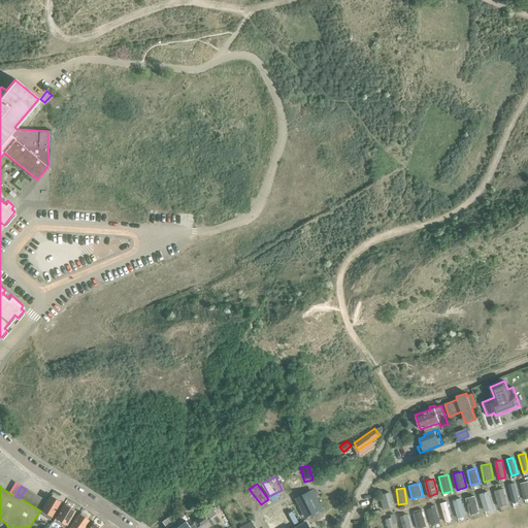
[(498,506),(507,503),(503,488),(494,490),(498,506)]
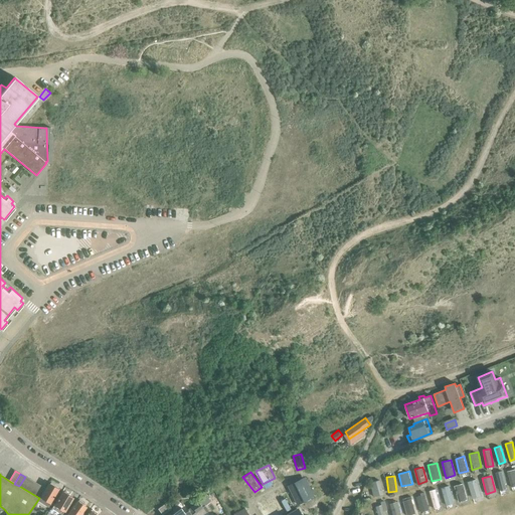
[(24,489),(30,480),(25,477),(19,486),(24,489)]
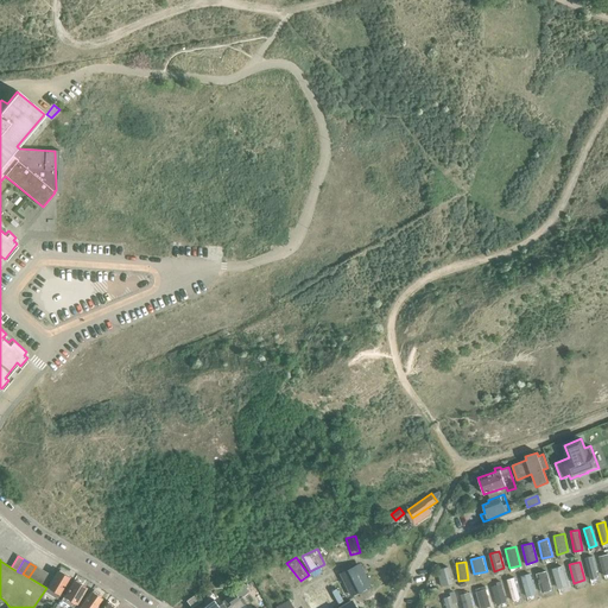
[(552,568),(558,588),(570,584),(564,564),(552,568)]
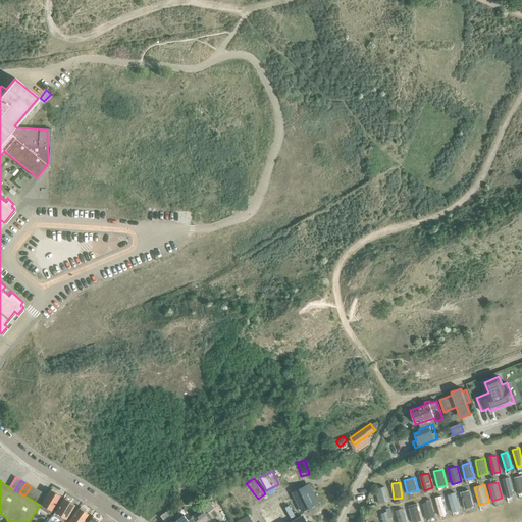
[(375,488),(380,504),(388,501),(383,485),(375,488)]
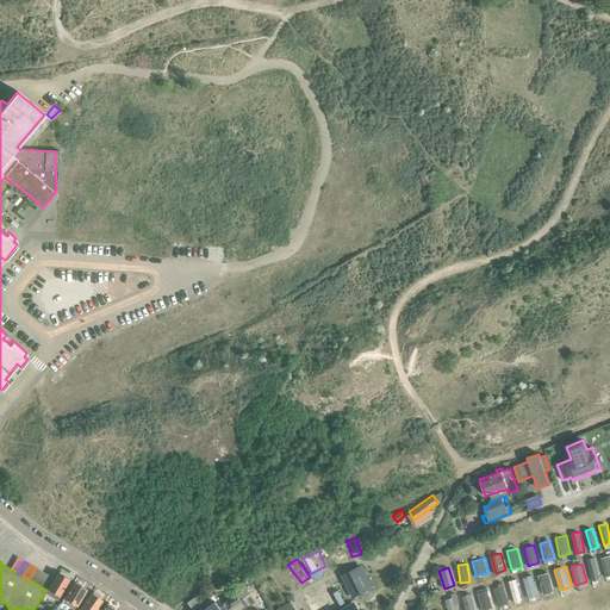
[(42,571),(36,568),(29,579),(35,583),(42,571)]
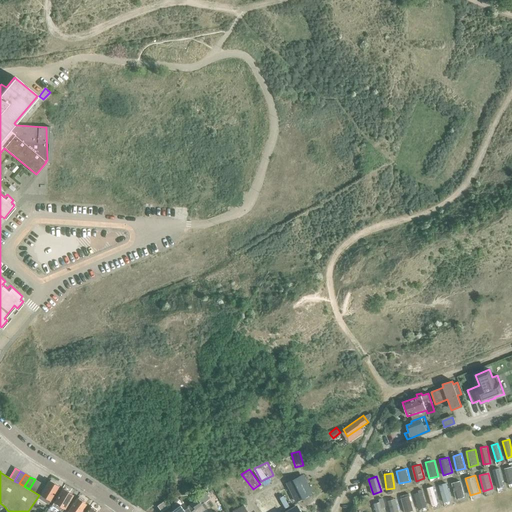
[(238,478),(230,483),(238,497),(246,492),(238,478)]
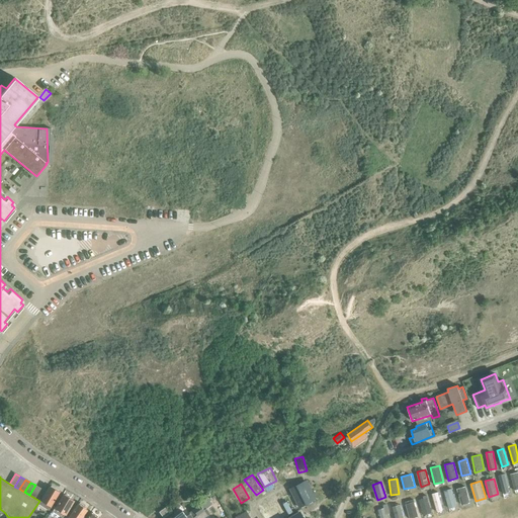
[(34,498),(40,488),(35,485),(29,495),(34,498)]
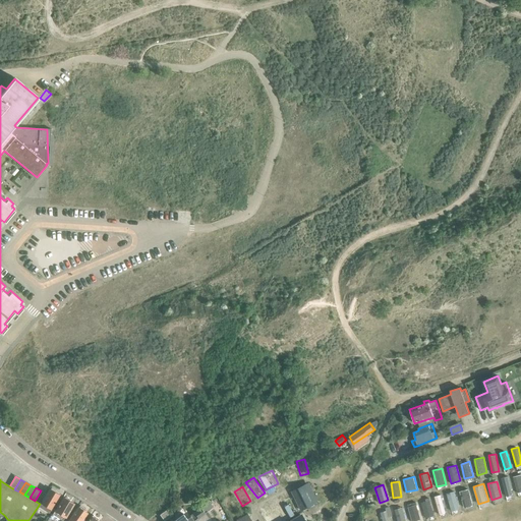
[(59,496),(49,488),(38,507),(49,514),(59,496)]
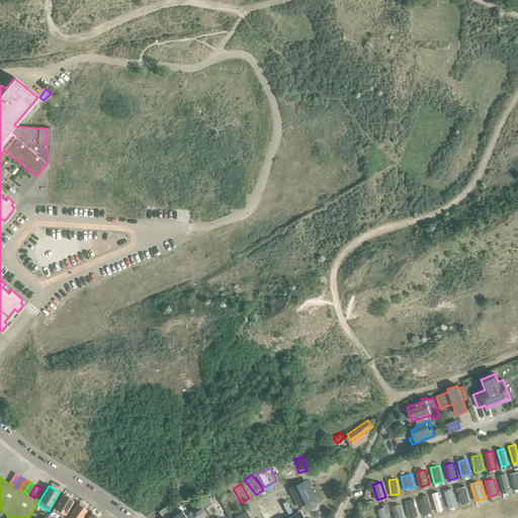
[(460,504),(469,503),(467,486),(458,488),(460,504)]
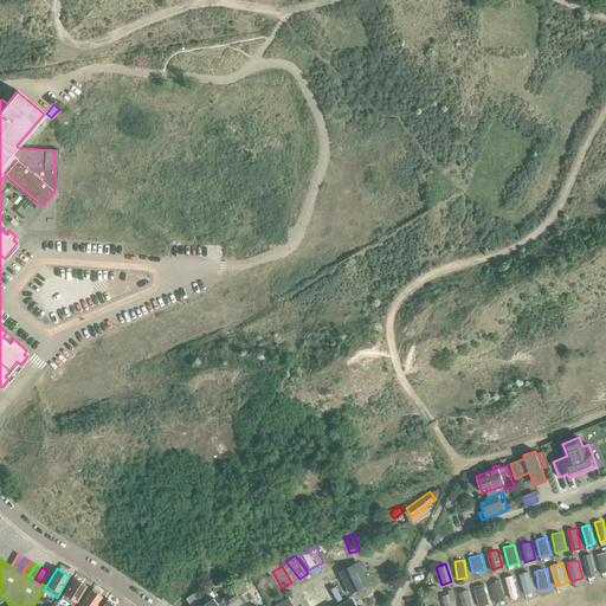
[(47,571),(40,582),(46,586),(53,574),(47,571)]
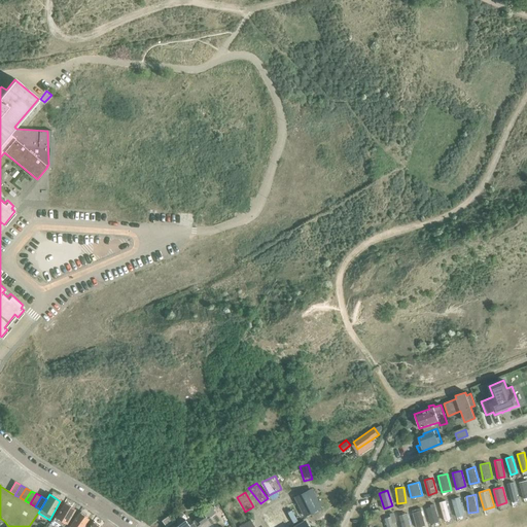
[(456,517),(464,515),(460,496),(452,498),(456,517)]
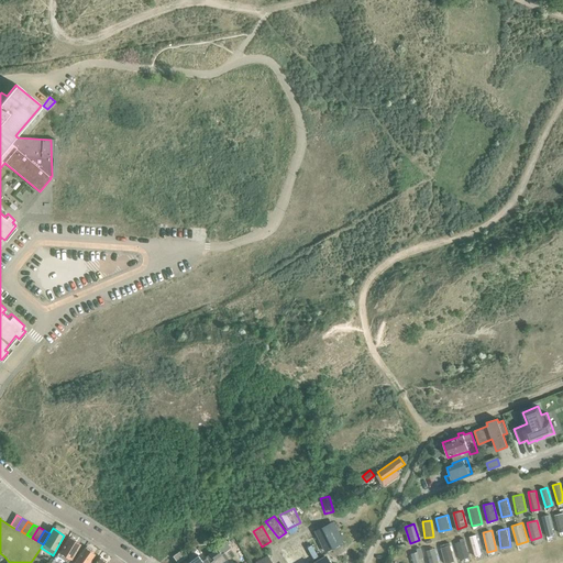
[(309,551),(312,549),(316,554),(322,550),(312,532),(306,537),(308,541),(304,543),(309,551)]
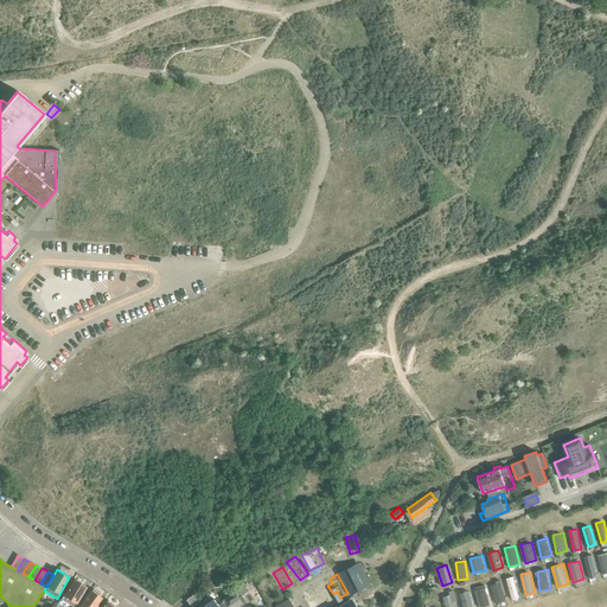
[(506,577),(513,600),(521,598),(513,575),(506,577)]
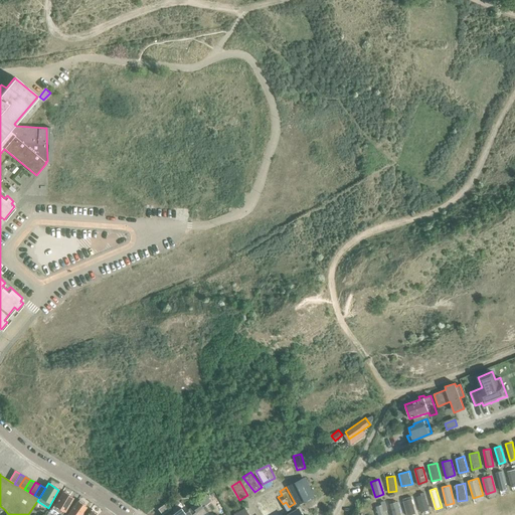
[(226,506),(234,502),(227,490),(219,495),(226,506)]
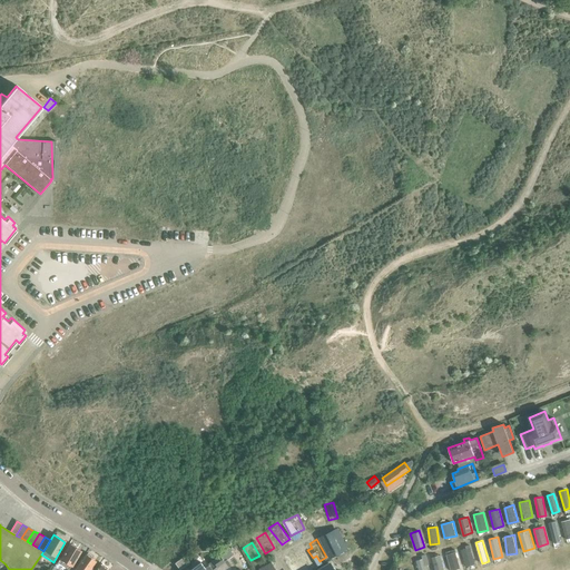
[(69,569),(81,551),(68,543),(57,563),(68,569),(69,569)]
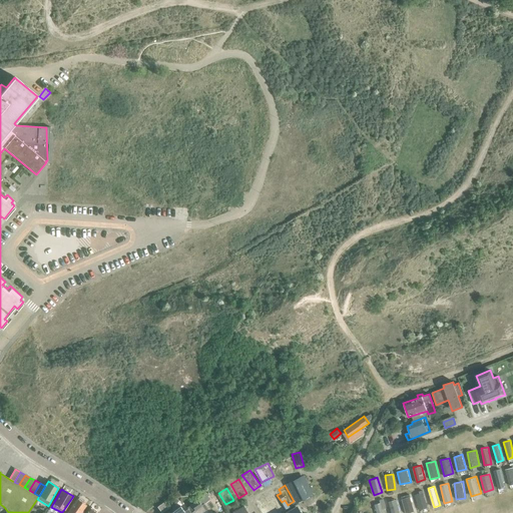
[(187,509),(184,511),(184,512),(190,512),(208,500),(205,495),(203,490),(200,491),(203,496),(197,500),(190,505),(186,508),(187,509)]
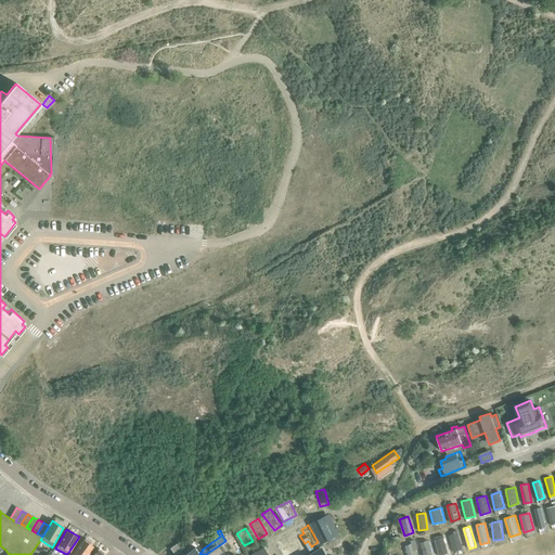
[(450,532),(452,551),(462,550),(460,531),(450,532)]
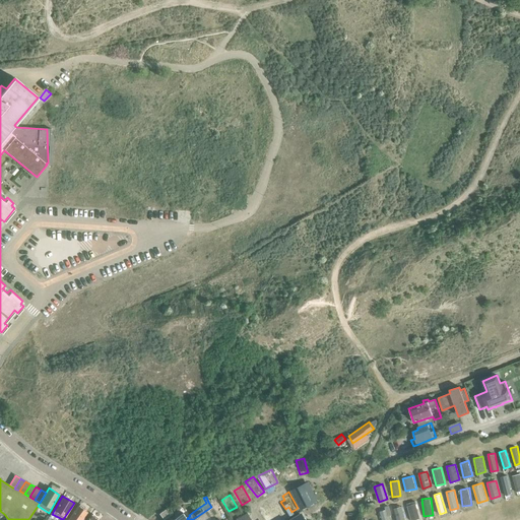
[(410,519),(412,519),(420,518),(416,503),(407,506),(410,519)]
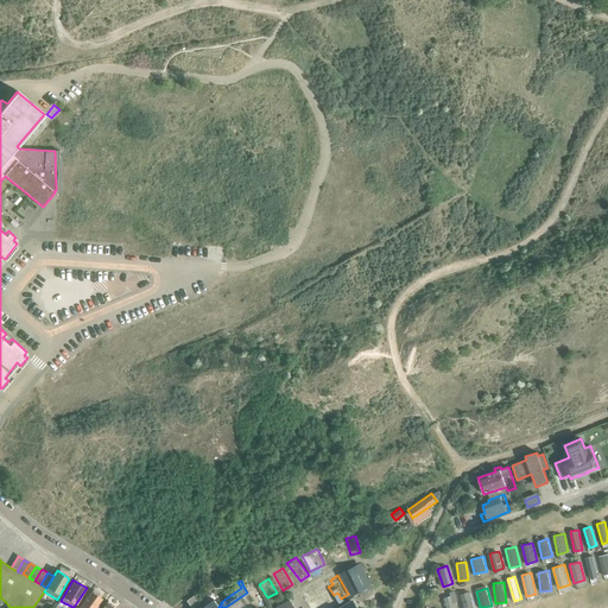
[(96,593),(96,591),(95,591),(94,591),(93,591),(92,591),(90,590),(77,607),(95,607),(102,599),(97,595),(97,594),(96,593)]
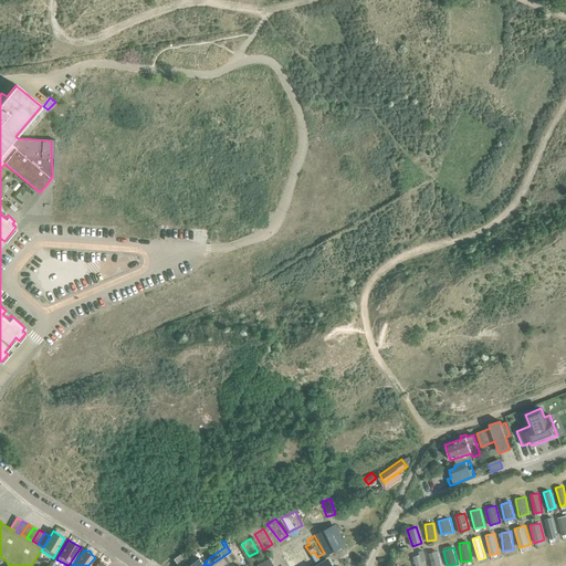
[(431,565),(441,565),(438,551),(428,553),(431,565)]
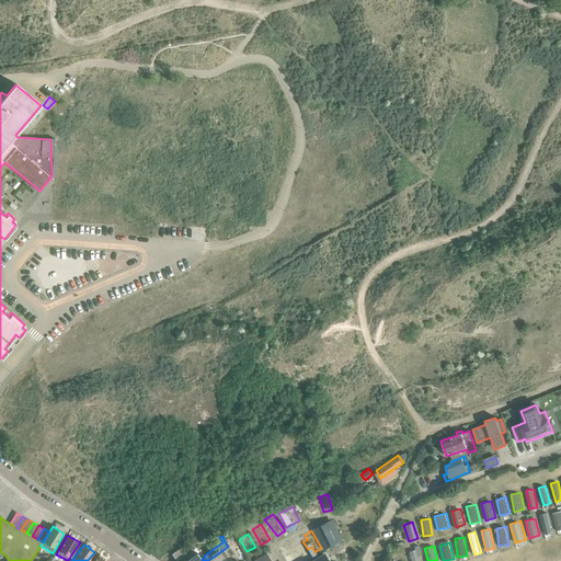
[(219,560),(232,552),(228,547),(208,560),(219,560)]
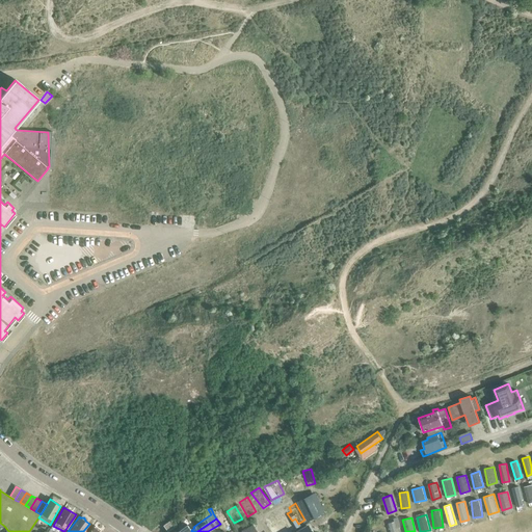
[(398,531),(397,528),(399,527),(398,520),(389,521),(390,531),(398,531)]
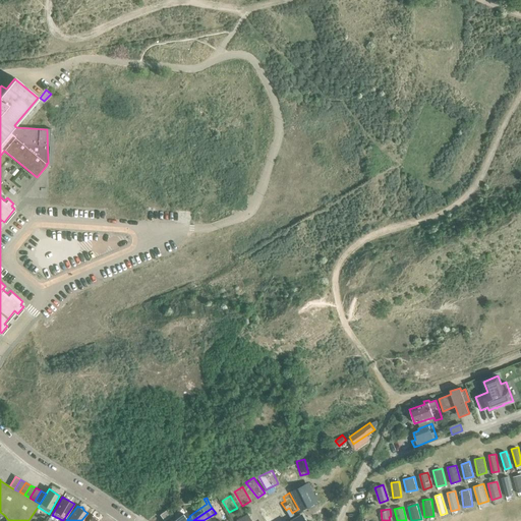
[(166,510),(159,515),(163,520),(171,516),(166,510)]
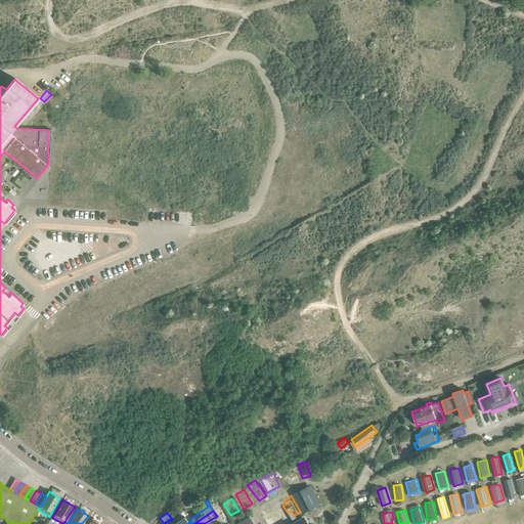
[(266,523),(278,523),(273,513),(263,518),(266,523)]
